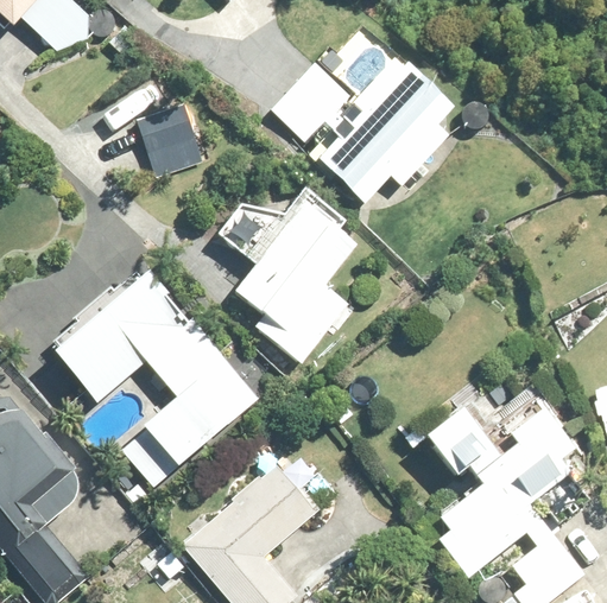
[(0,14),(12,25),(20,17),(56,48),(88,36),(87,13),(73,0),(0,0),(0,14)]
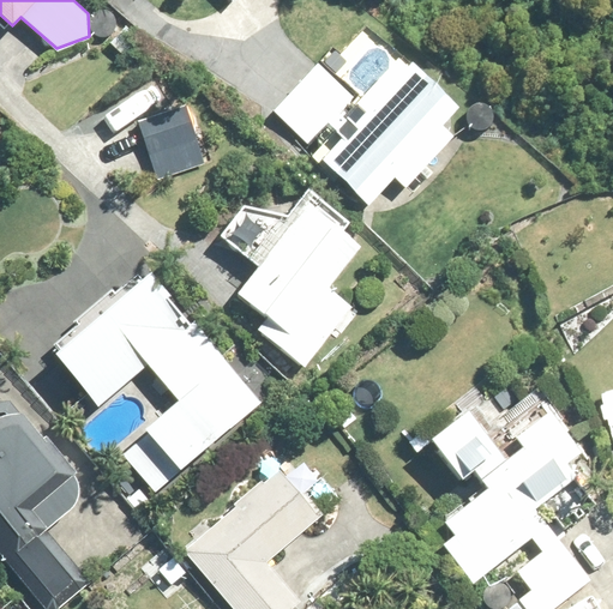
[(314,60),(271,108),(308,142),(352,95),(314,60)]
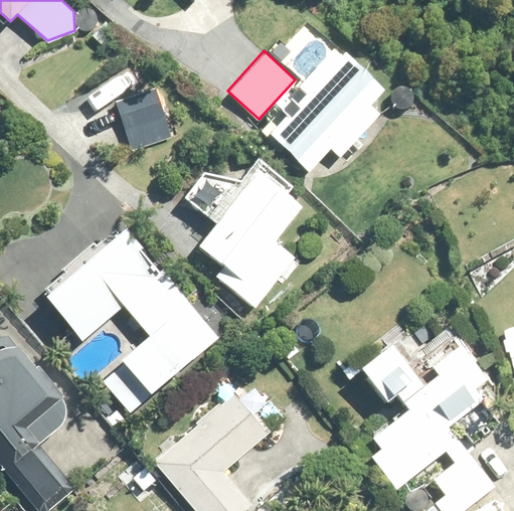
[(339,156),(379,113),(371,104),(385,89),(345,52),(269,135),(310,172),(331,149),(339,156)]
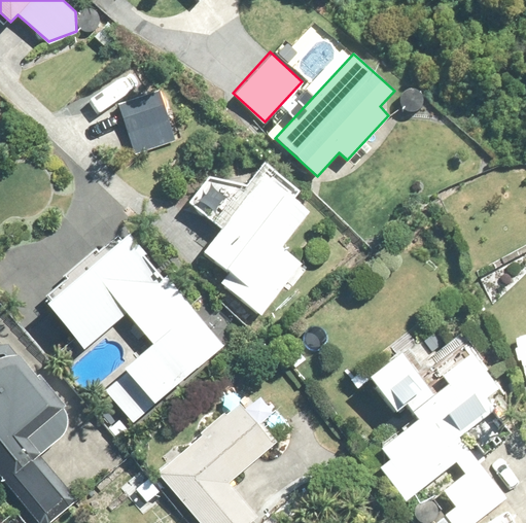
[(158,84),(116,99),(134,150),(175,137),(158,84)]
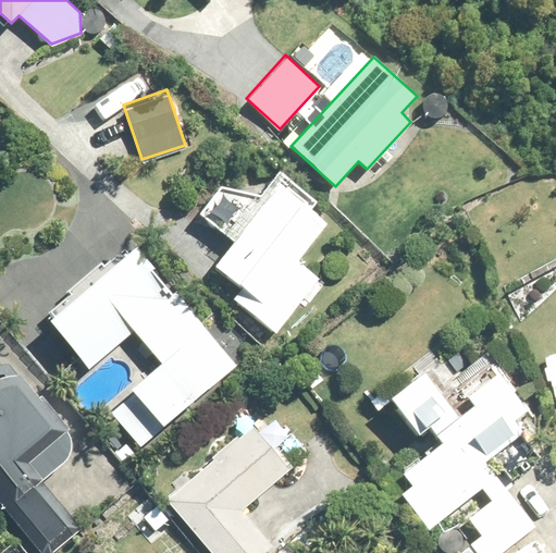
[(311,208),(317,200),(279,170),(261,192),(221,184),(198,213),(233,241),(214,265),(243,286),(232,298),(278,333),(320,279),(297,260),(328,221),(311,208)]
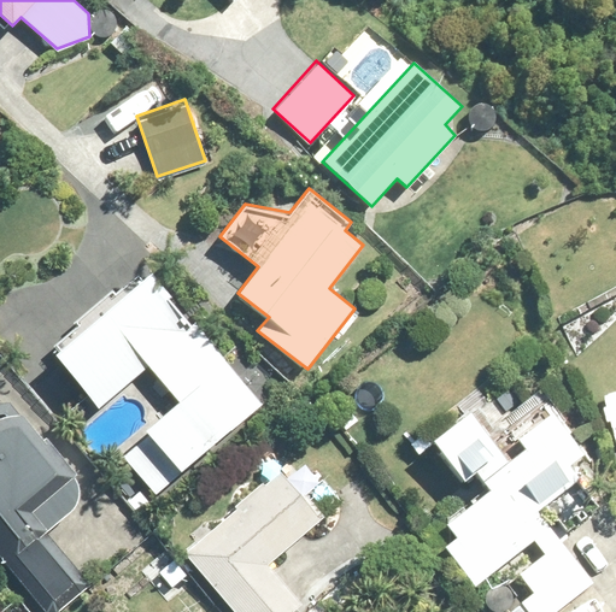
[(150,366),(179,404),(144,433),(146,435),(122,455),(156,498),(262,402),(193,322),(189,325),(169,301),(171,299),(151,276),(142,283),(135,276),(113,294),(110,290),(75,322),(77,325),(54,346),(60,353),(56,358),(98,409),(150,366)]
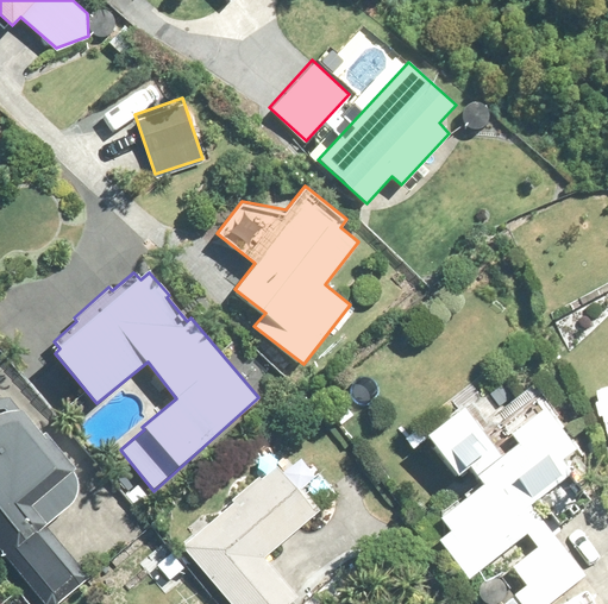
[(4,551),(18,568),(14,572),(38,603),(50,603),(86,576),(41,521),(70,497),(71,495),(73,492),(73,491),(74,489),(74,486),(75,485),(74,482),(74,480),(73,478),(73,476),(71,474),(71,472),(70,471),(68,469),(16,403),(12,406),(6,408),(0,411),(0,538),(7,547),(4,551)]
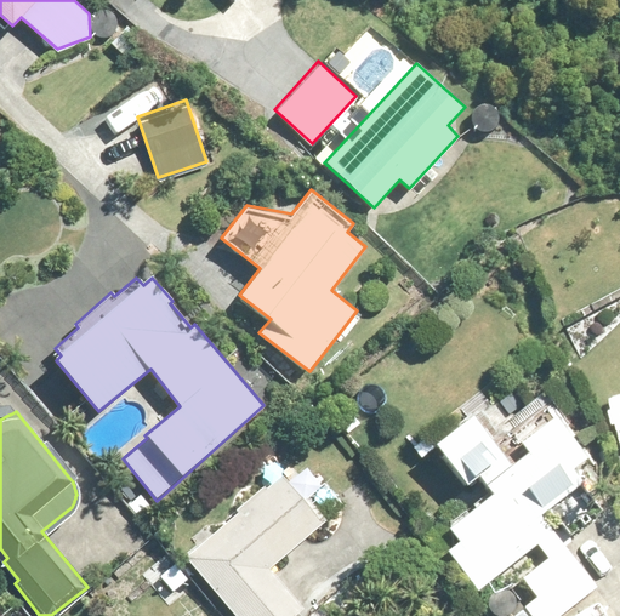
[(535,595),(507,615),(559,615),(597,583),(542,514),(584,483),(574,468),(587,457),(555,415),(519,441),(527,451),(511,463),(476,416),(436,446),(466,485),(478,478),(491,495),(448,529),(459,542),(447,552),(477,592),(536,545),(546,557),(522,576),(535,595)]
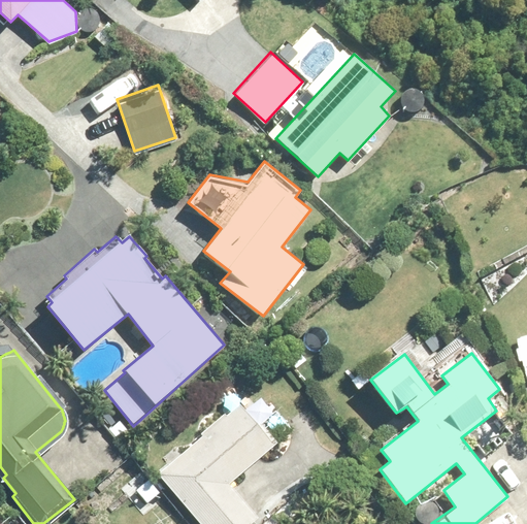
[(241,401),(155,471),(200,523),(246,523),(257,516),(229,483),(277,439),(241,401)]
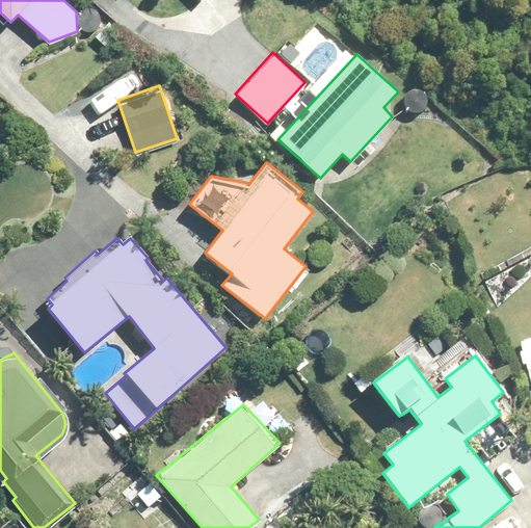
[(108,427),(118,438),(128,429),(118,419),(108,427)]
